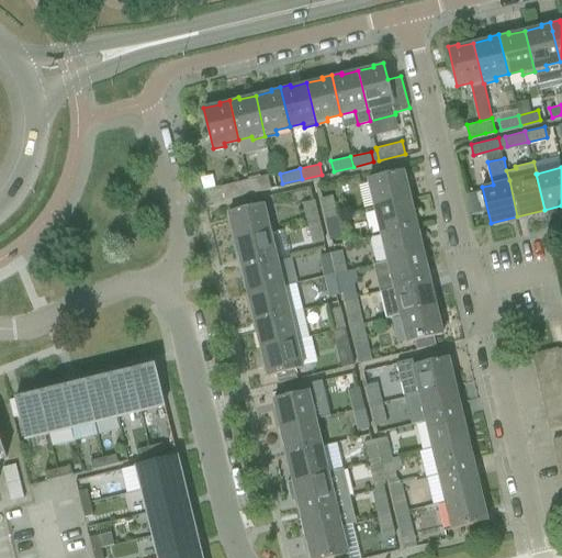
[(368,178),(374,205),(411,197),(404,169),(368,178)]
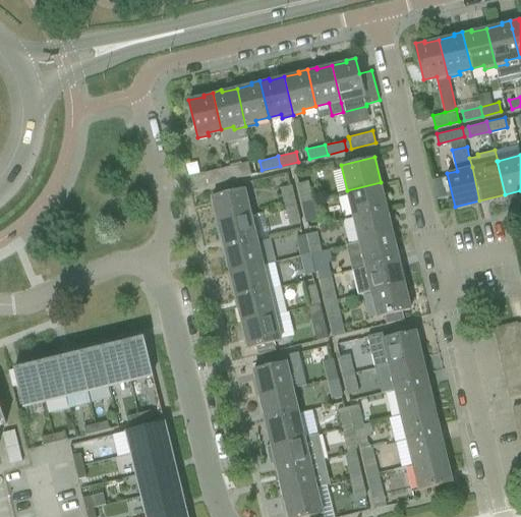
[(248,161),(234,164),(237,176),(251,173),(248,161)]
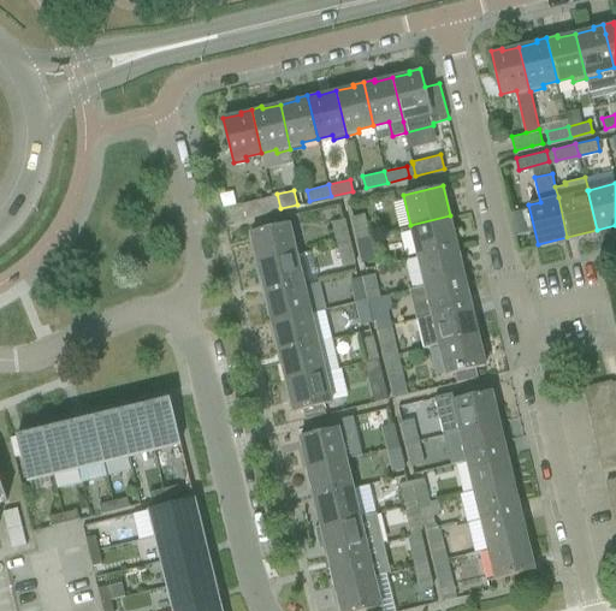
[(280,208),(277,194),(243,202),(247,217),(280,208)]
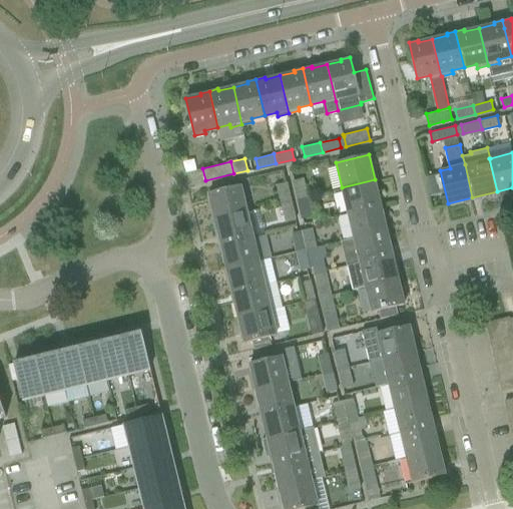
[(304,177),(294,179),(298,197),(308,195),(304,177)]
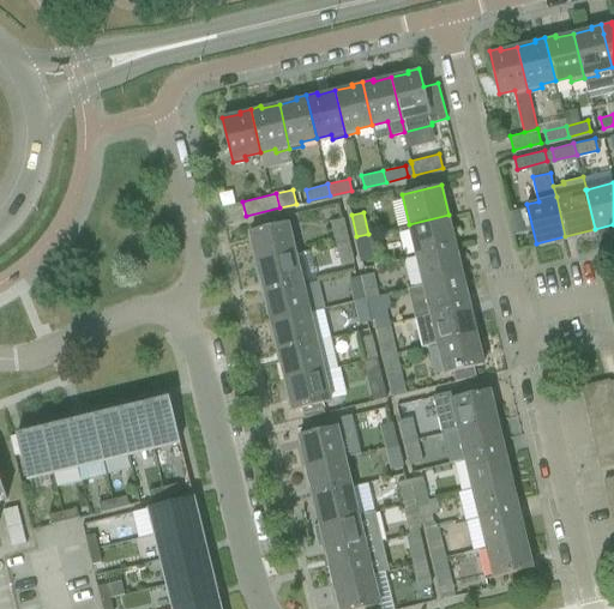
[(456,245),(449,215),(409,224),(416,253),(456,245)]
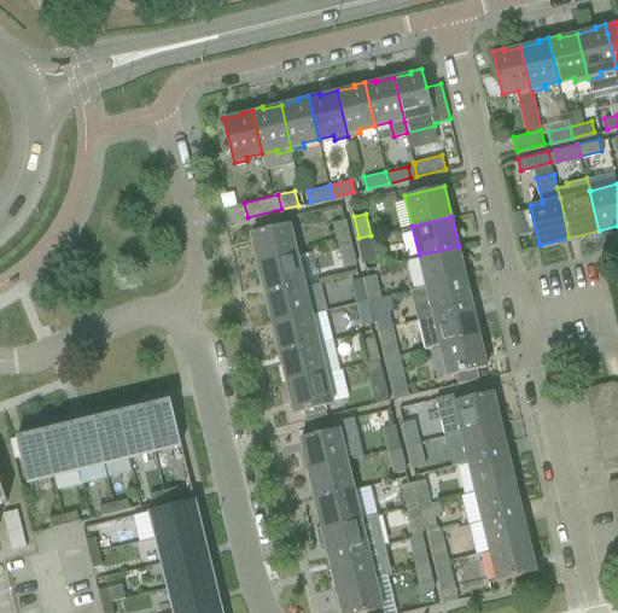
[(334,221),(340,243),(353,240),(347,217),(334,221)]
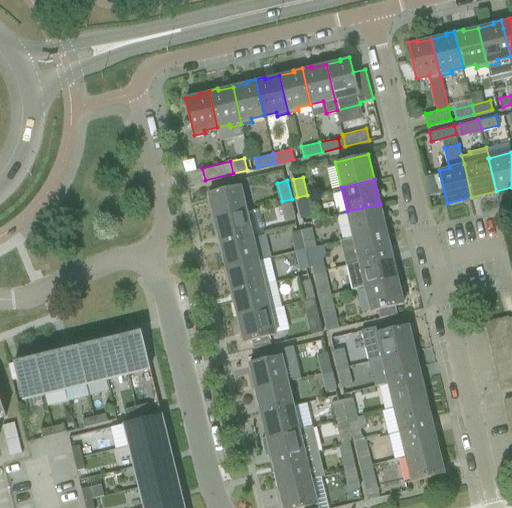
[(208,192),(214,218),(247,210),(241,184),(208,192)]
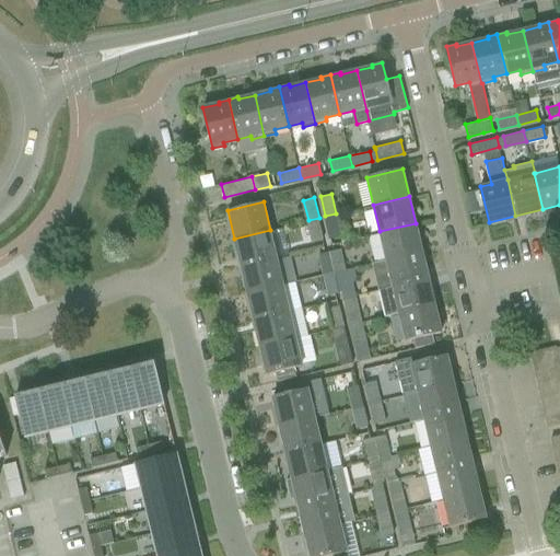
[(340,233),(336,213),(325,216),(330,236),(340,233)]
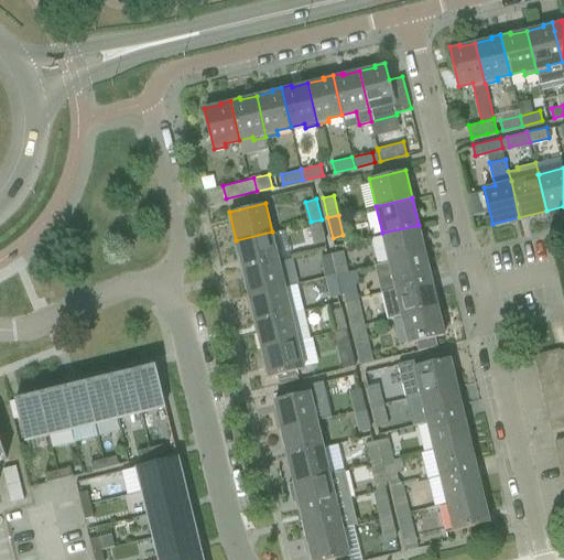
[(326,239),(322,219),(311,222),(315,241),(326,239)]
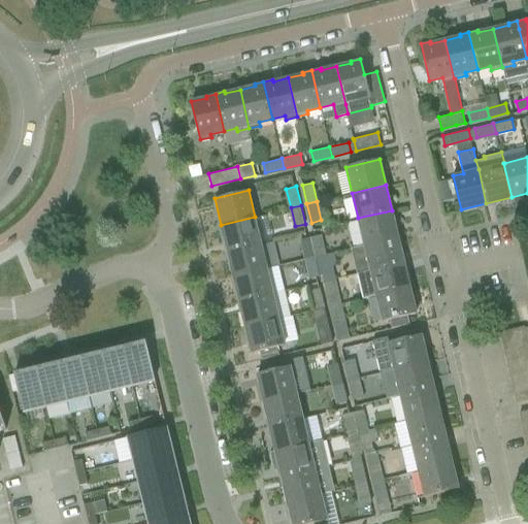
[(398,235),(392,210),(358,218),(364,243),(398,235)]
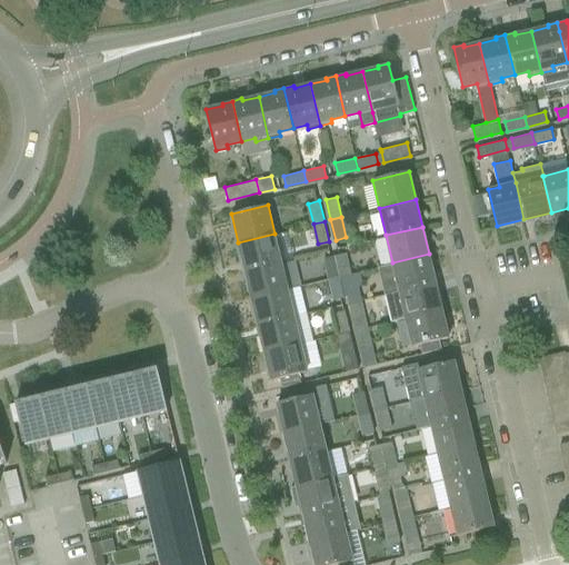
[(281,260),(275,234),(238,243),(245,269),(281,260)]
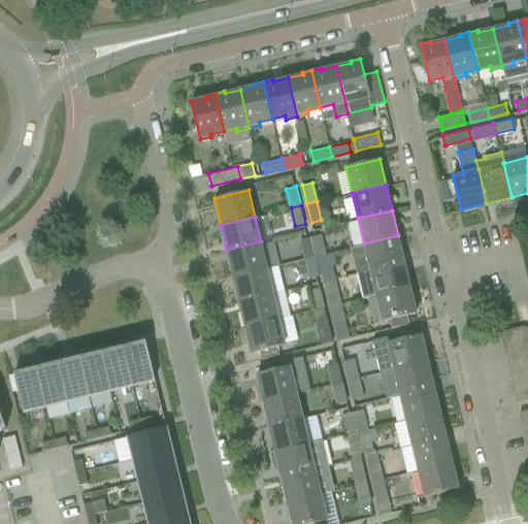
[(322,233),(311,236),(316,255),(326,253),(322,233)]
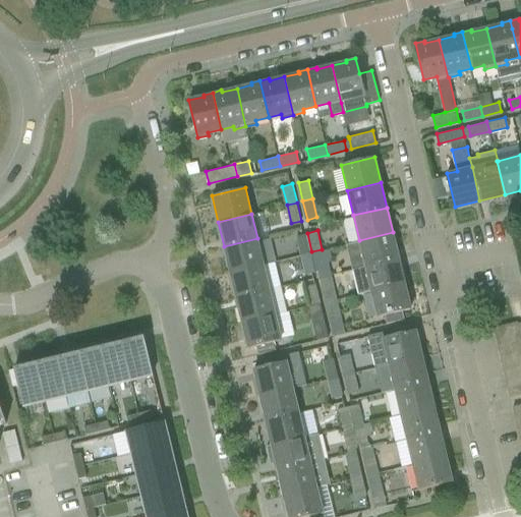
[(365,265),(399,256),(393,232),(359,240),(365,265)]
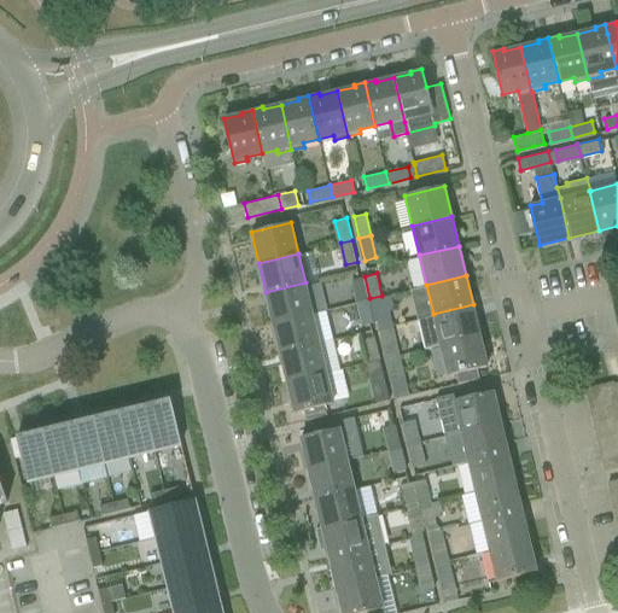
[(369,298),(365,276),(353,279),(357,301),(369,298)]
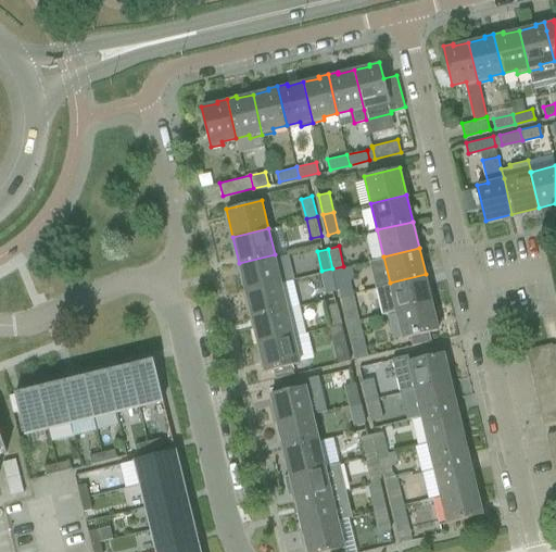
[(281,280),(275,254),(239,263),(245,289),(281,280)]
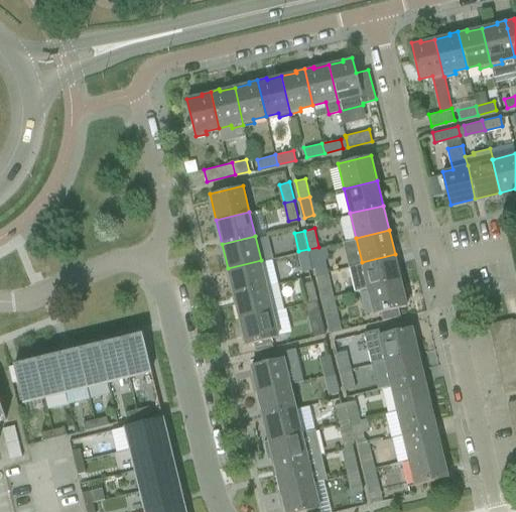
[(318,247),(308,249),(312,267),(323,265),(318,247)]
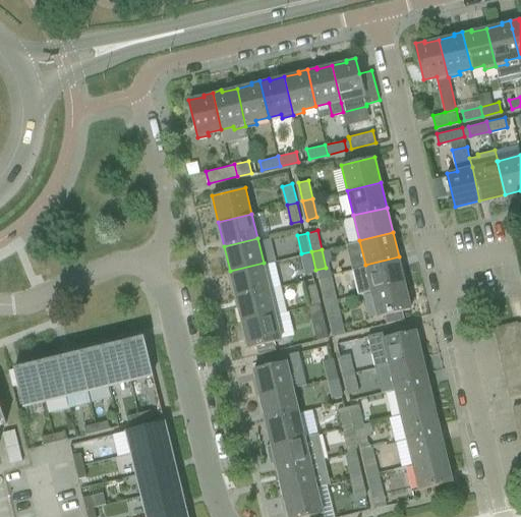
[(315,270),(311,251),(301,253),(305,273),(315,270)]
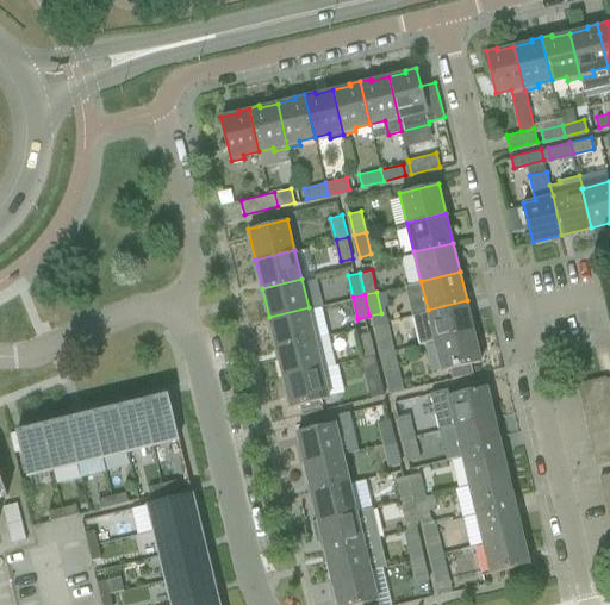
[(467,300),(428,310),(414,313),(421,342),(435,340),(473,330),(467,300)]
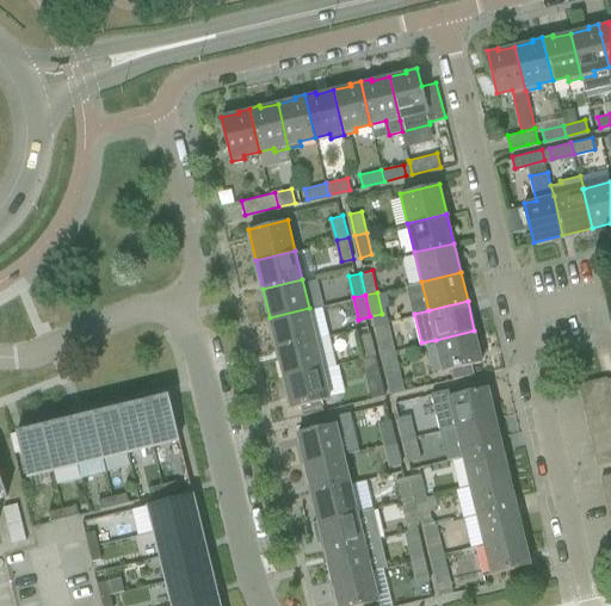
[(315,338),(309,308),(270,317),(277,346),(315,338)]
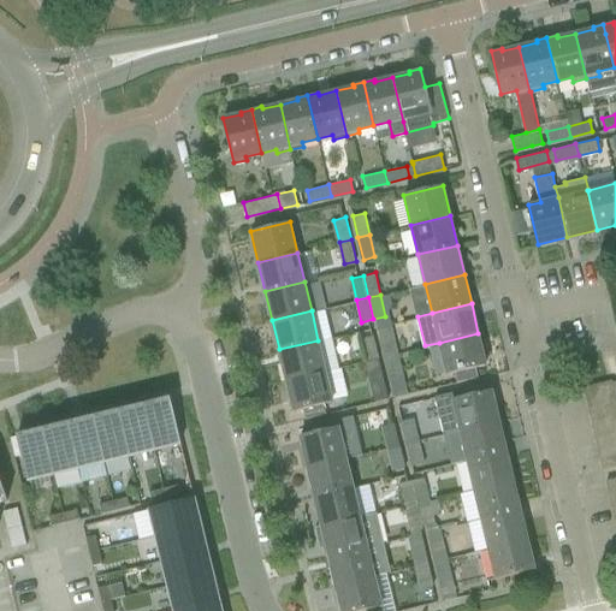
[(380,333),(386,355),(398,353),(392,330),(380,333)]
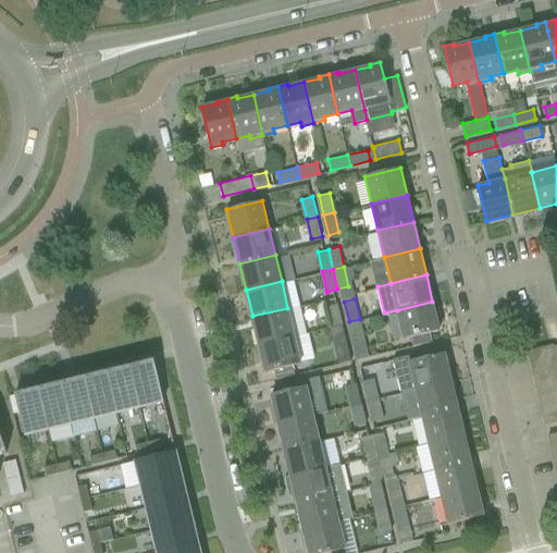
[(438,329),(432,302),(397,310),(404,338),(411,335),(413,344),(432,340),(430,331),(438,329)]
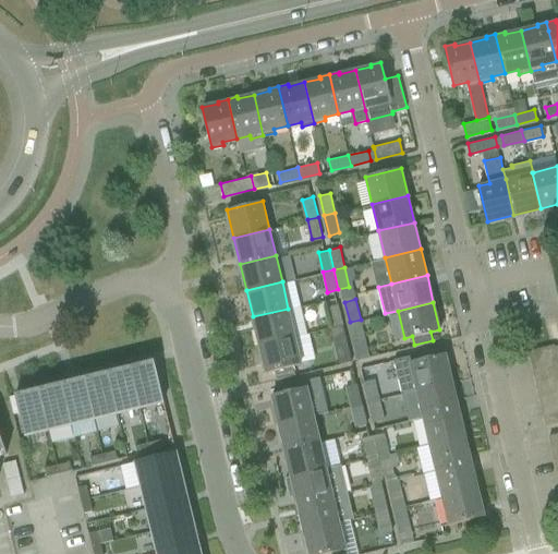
[(327,306),(332,326),(343,324),(338,303),(327,306)]
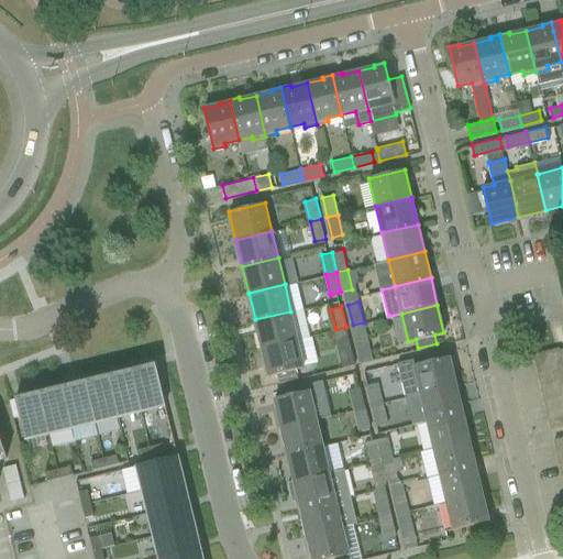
[(297,338),(290,311),(255,319),(262,347),(297,338)]
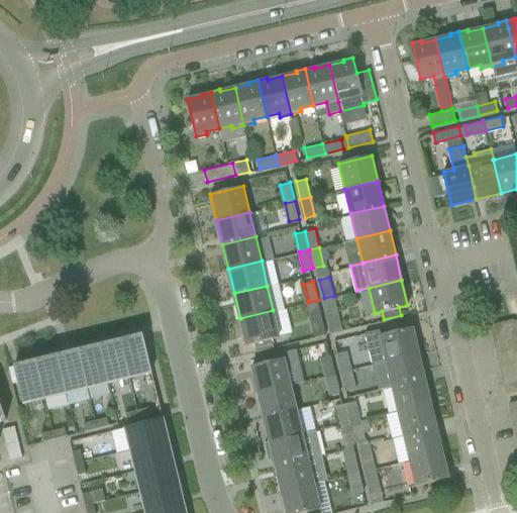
[(342,329),(334,296),(324,298),(332,331),(342,329)]
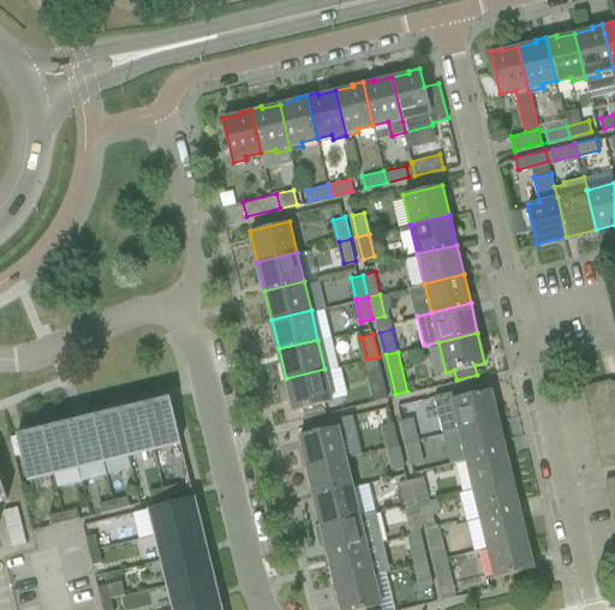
[(383,377),(378,357),(366,359),(371,381),(383,377)]
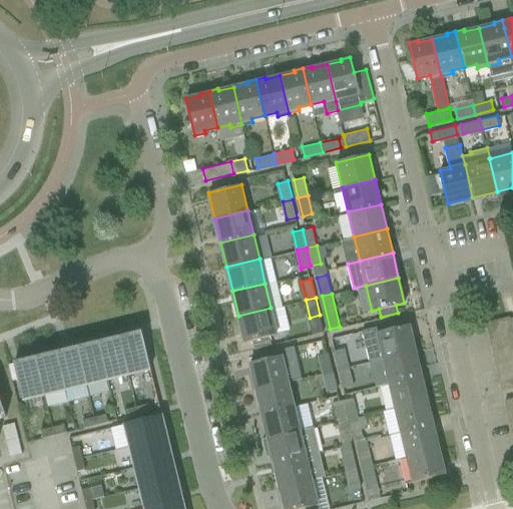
[(277,333),(271,308),(238,316),(244,341),(252,339),(254,348),(272,344),(270,335),(277,333)]
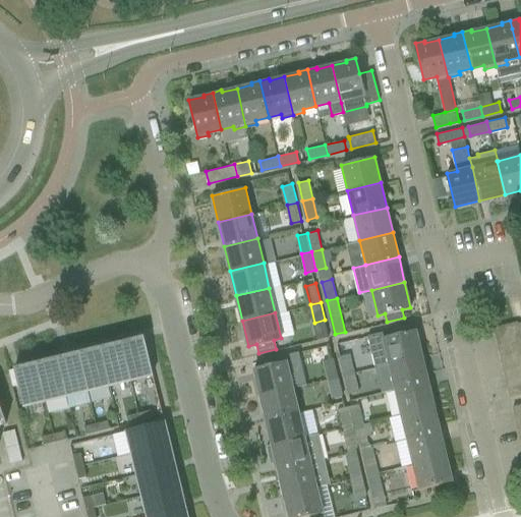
[(519,333),(517,323),(516,321),(494,326),(497,339),(519,333)]
